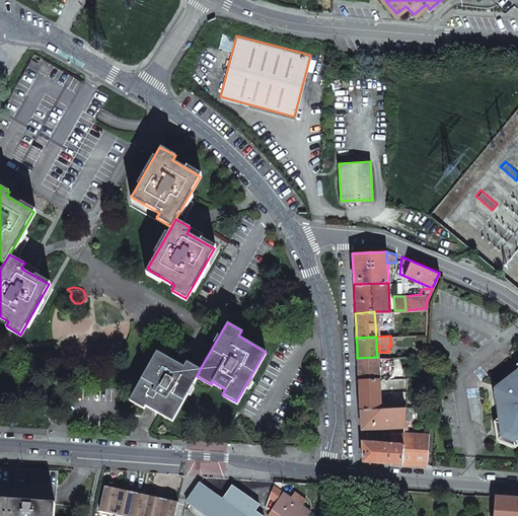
[(156,351),(129,398),(143,407),(145,403),(171,419),(197,376),(200,369),(186,361),(182,365),(156,351)]
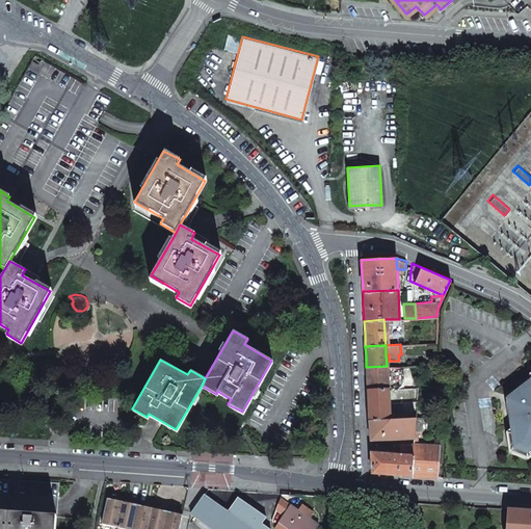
[(367,378),(367,391),(388,389),(387,366),(366,367),(367,378)]
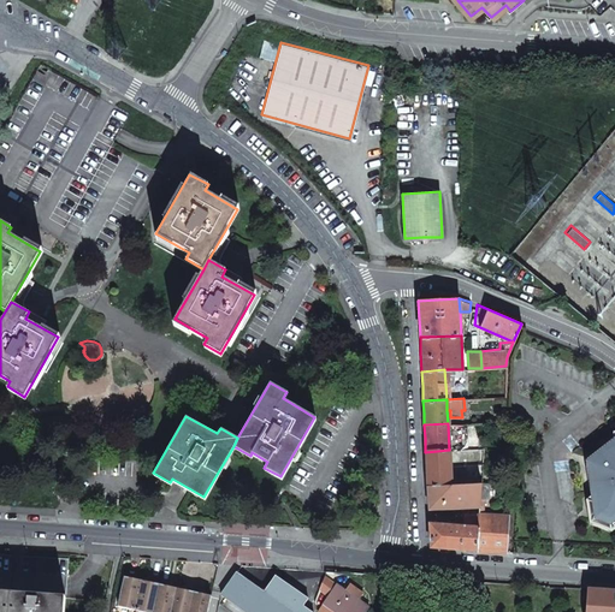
[(585,498),(589,521),(609,528),(614,523),(614,428),(613,432),(613,437),(585,458),(590,494),(585,498)]
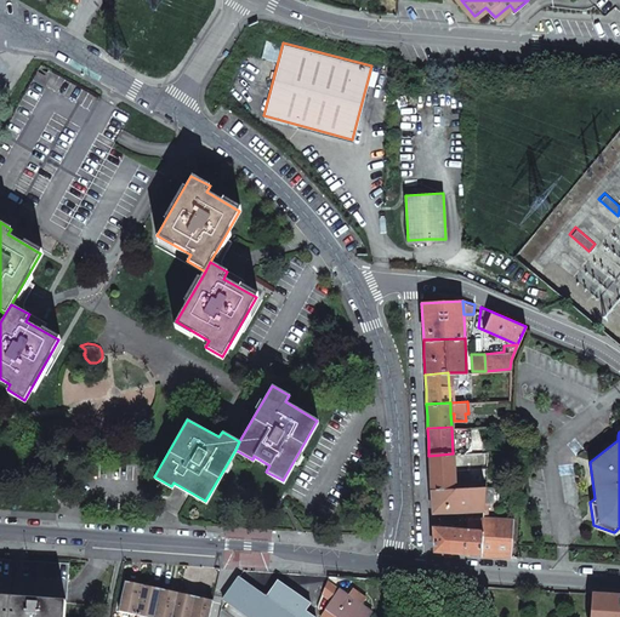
[(430,472),(431,489),(454,489),(454,475),(453,453),(428,456),(430,472)]
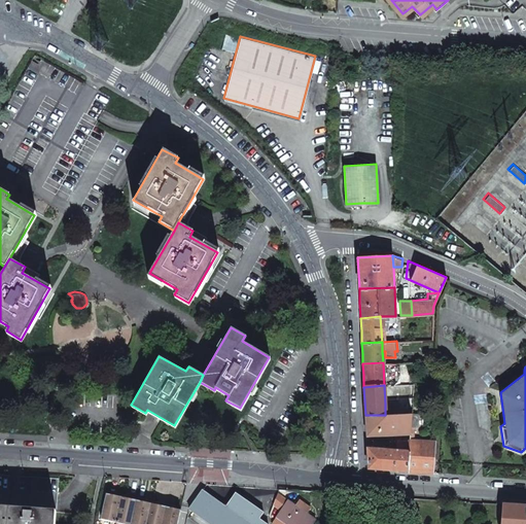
[(385,404),(385,415),(411,414),(411,412),(412,404),(385,404)]
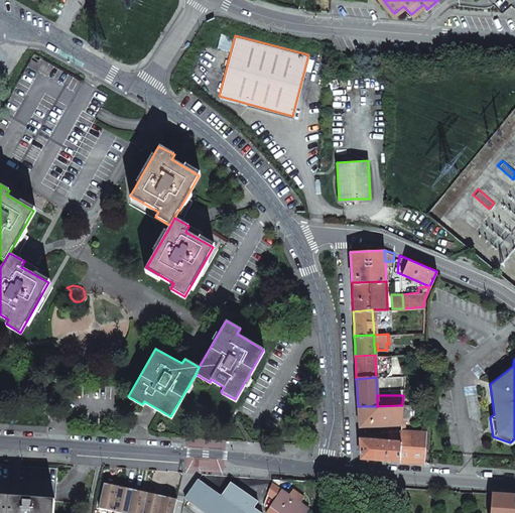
[(401,424),(400,429),(404,429),(404,417),(408,417),(409,404),(402,403),(402,405),(401,424)]
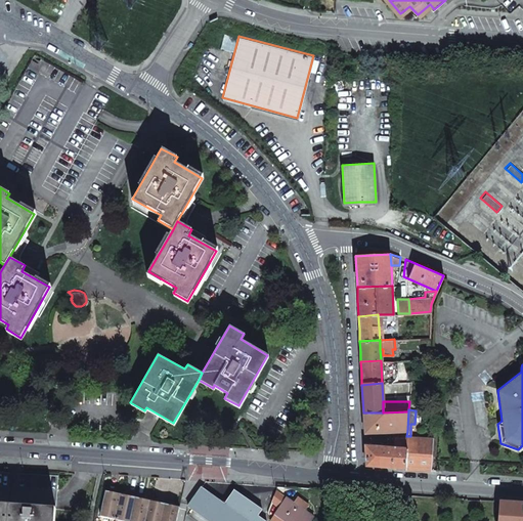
[(363,413),(364,432),(407,431),(408,411),(383,413),(363,413)]
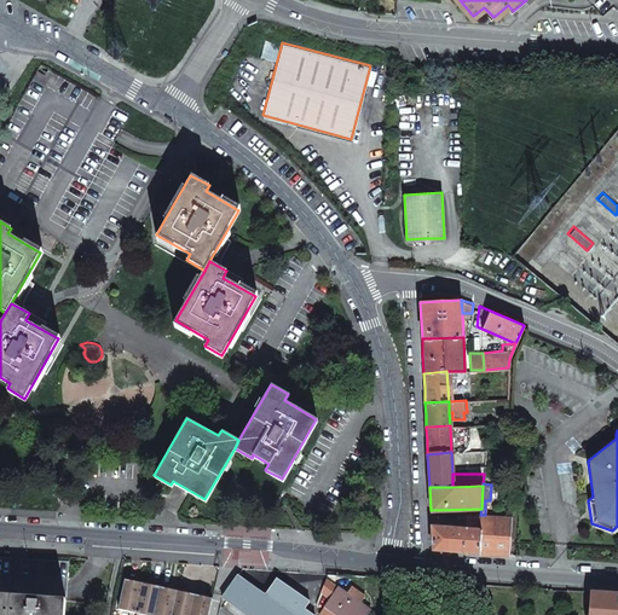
[(479,528),(478,551),(506,552),(508,516),(485,515),(480,515),(480,517),(479,528)]
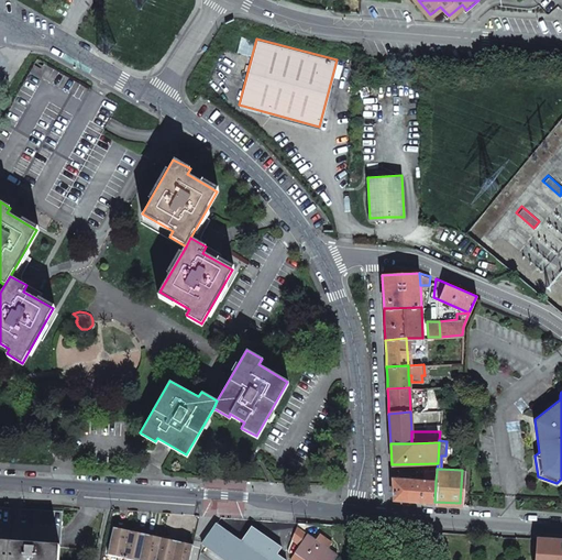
[(420,471),(420,480),(436,481),(437,471),(422,470),(422,471),(420,471)]
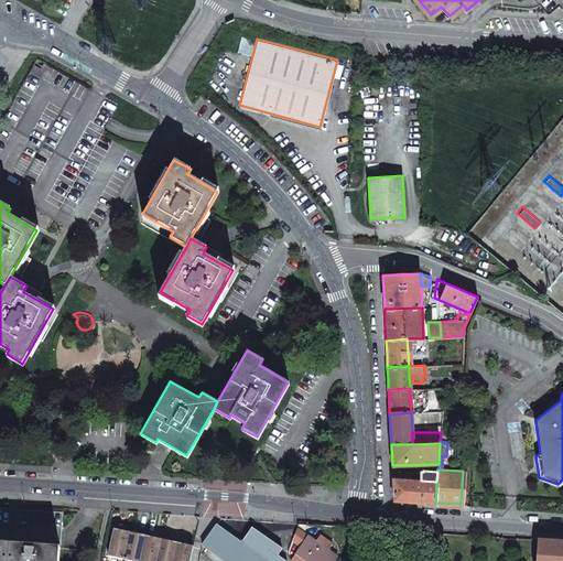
[(392,478),(393,499),(435,503),(436,482),(421,481),(392,478)]
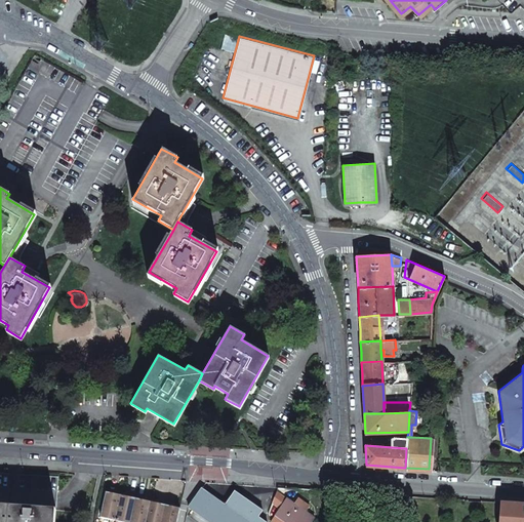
[(56,474),(0,470),(0,485),(55,489),(56,474)]
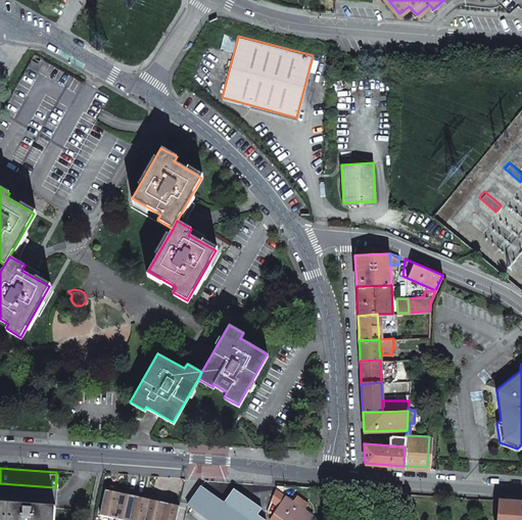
[(265,519),(266,518),(256,512),(262,506),(233,486),(224,501),(200,484),(187,503),(210,519),(265,519)]
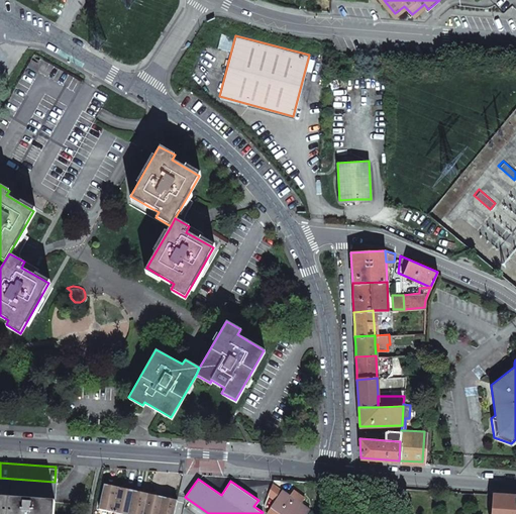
[(97,507),(95,513),(105,513),(106,509),(112,510),(116,485),(102,482),(97,507)]
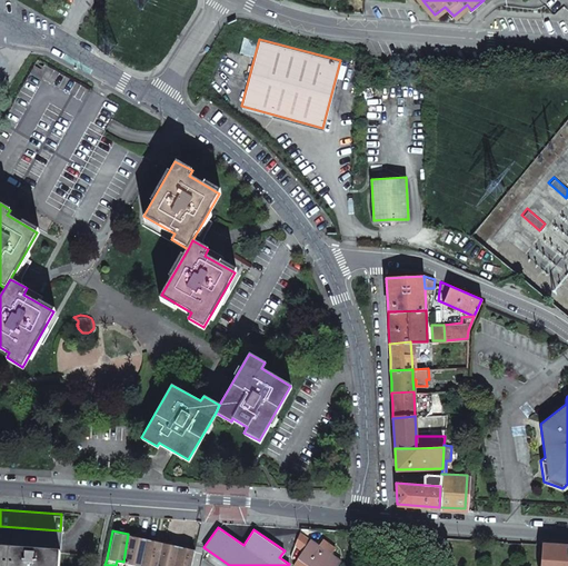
[(128,534),(123,562),(139,565),(145,537),(128,534)]
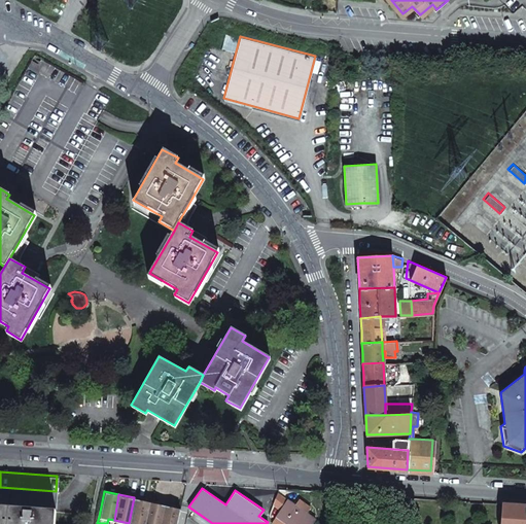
[(134,497),(129,523),(132,523),(143,523),(148,501),(134,497)]
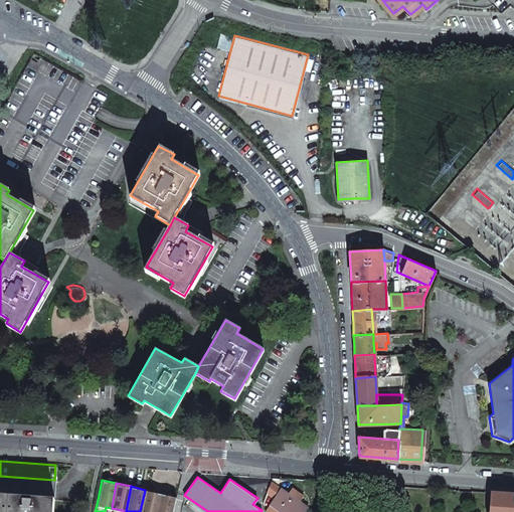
[(303,511),(308,505),(281,486),(270,503),(266,509),(270,511),(303,511)]
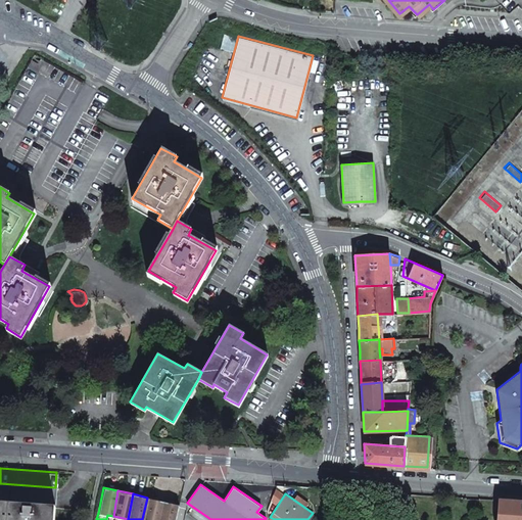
[(147,498),(142,519),(157,519),(161,501),(147,498)]
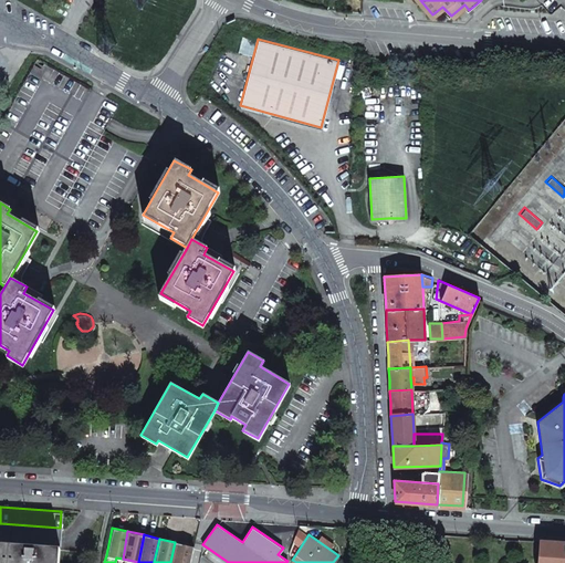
[(564,562),(564,541),(537,540),(535,562),(564,562)]
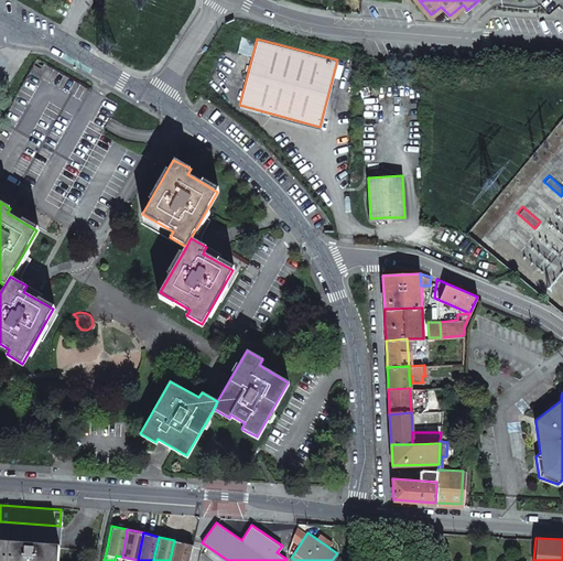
[(56,560),(58,545),(0,540),(0,560),(56,560)]
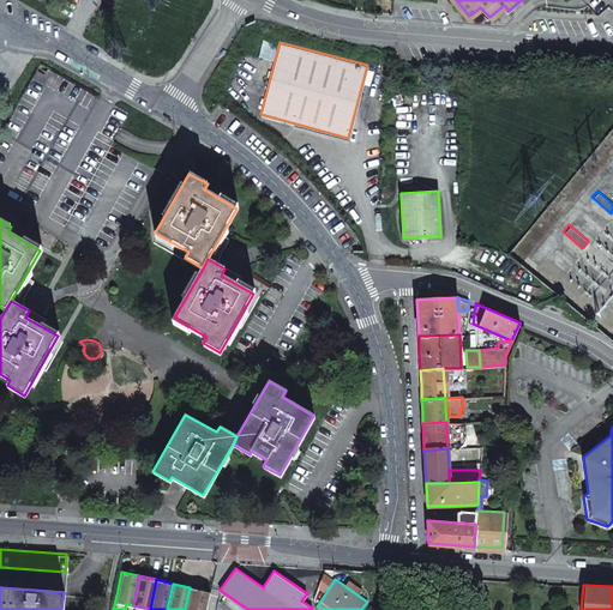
[(185,609),(204,609),(208,591),(190,587),(185,609)]
